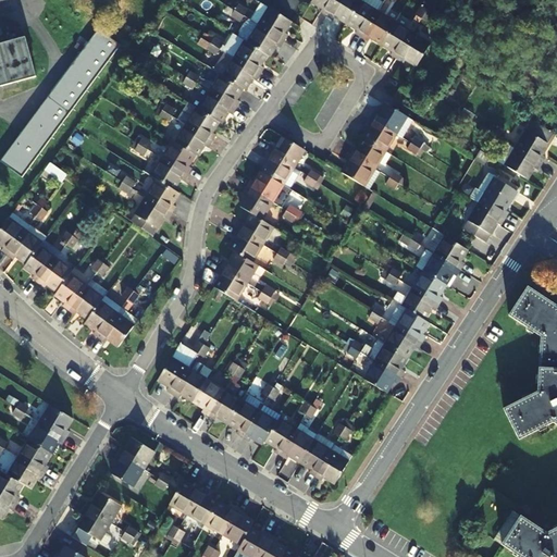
[(325,15),(334,0),(309,0),(309,1),(320,8),(318,11),(325,15)]
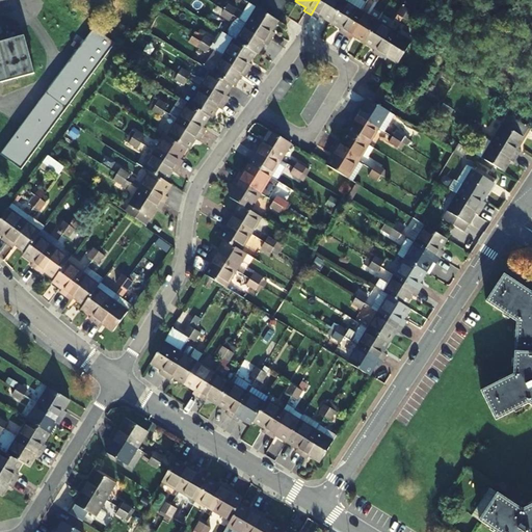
[(319,0),(311,15),(316,19),(318,15),(329,22),(342,0),(319,0)]
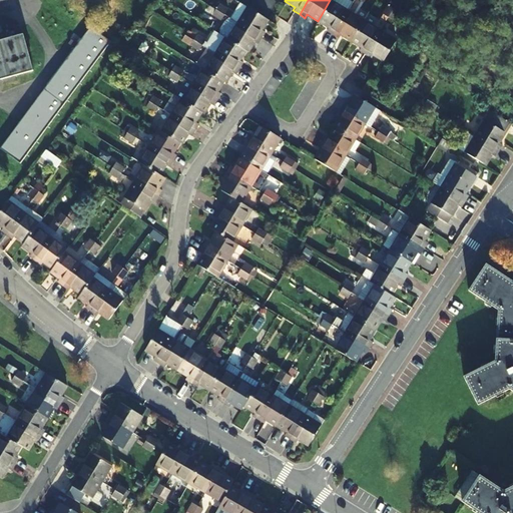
[(337,5),(330,0),(318,21),(327,26),(325,30),(333,35),(348,9),(338,3),(337,5)]
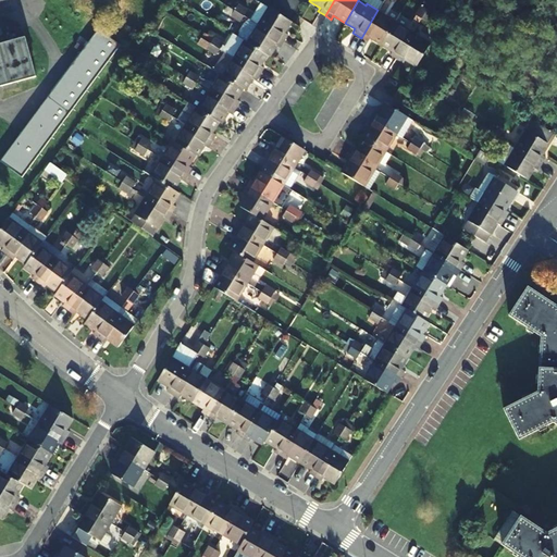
[(367,3),(378,10),(379,9),(383,2),(379,0),(358,0),(366,5),(367,3)]
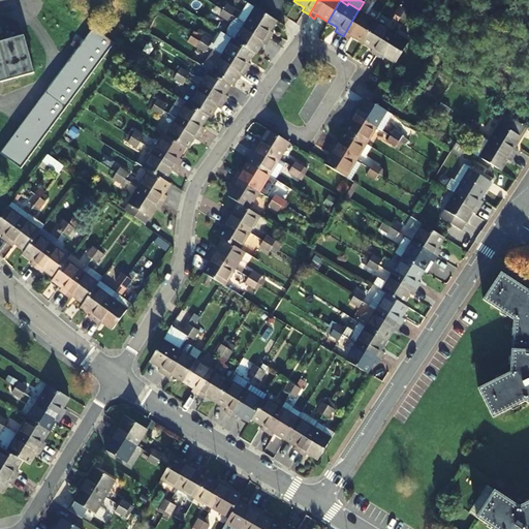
[(218,9),(228,14),(231,9),(222,3),(218,9)]
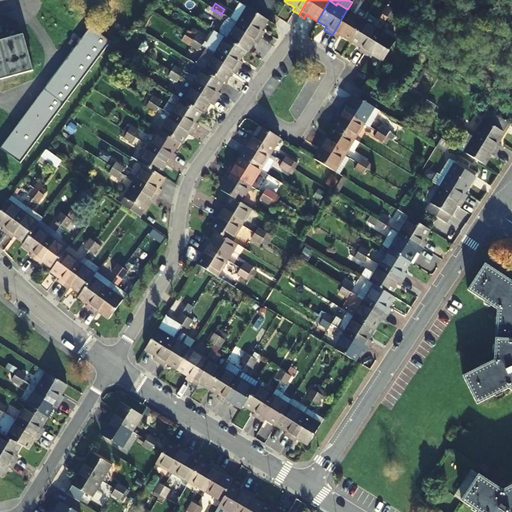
[(386,16),(391,8),(385,5),(380,13),(386,16)]
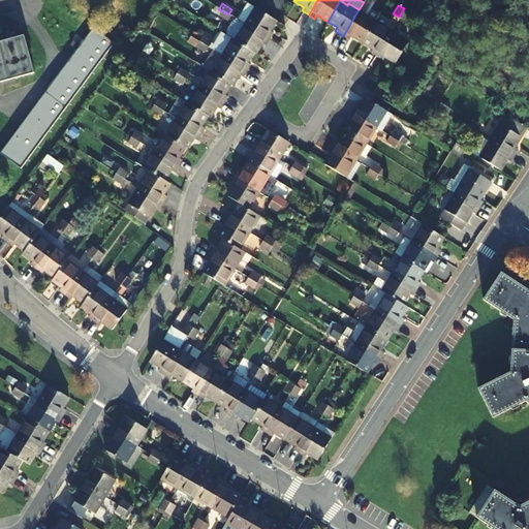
[(246,16),(241,24),(268,40),(273,32),(270,30),(276,20),(254,7),(248,17),(246,16)]
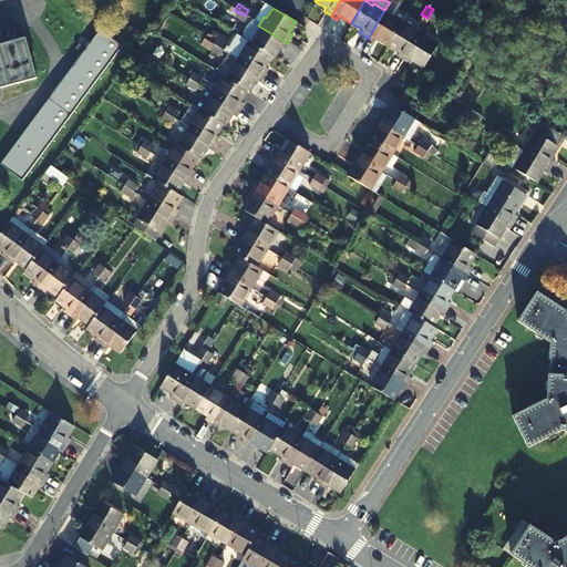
[(433,9),(428,18),(433,21),(439,12),(433,9)]
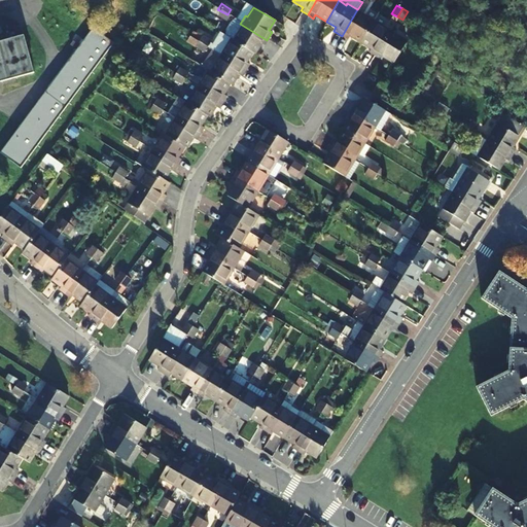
[(223,21),(227,14),(217,9),(214,14),(223,21)]
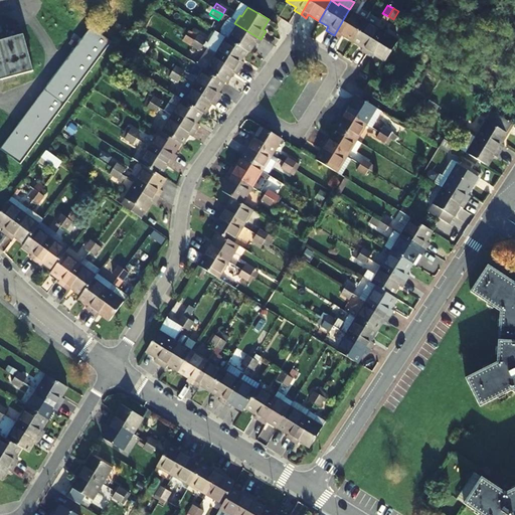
[(358,15),(349,9),(334,35),(340,38),(342,34),(351,40),(363,20),(357,16),(358,15)]
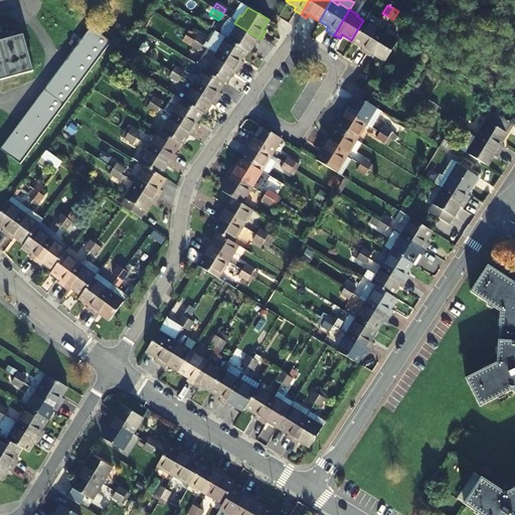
[(229,19),(234,23),(239,15),(235,12),(229,19)]
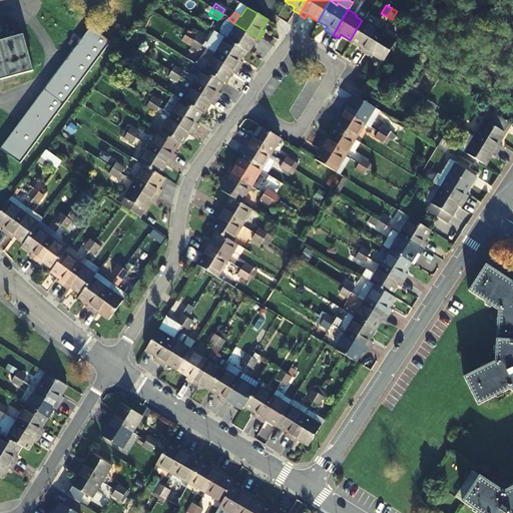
[(228,31),(233,23),(228,19),(218,36),(223,39),(224,40),(229,32),(228,31)]
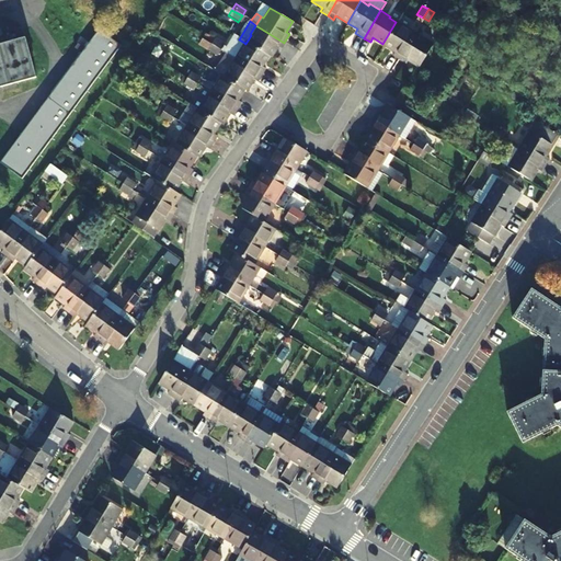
[(390,54),(398,58),(413,33),(414,31),(404,25),(403,26),(396,22),(382,44),(392,49),(390,54)]
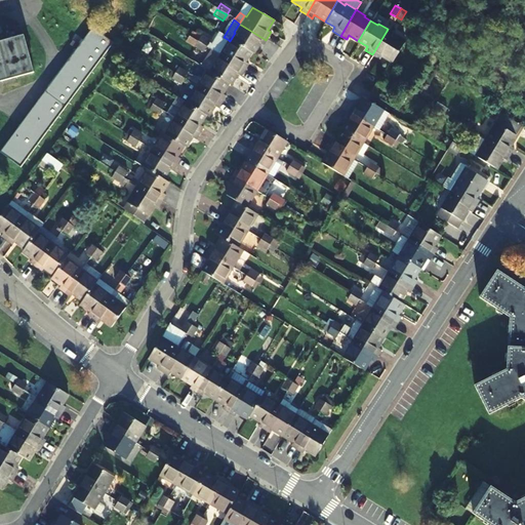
[(235,33),(230,41),(250,53),(251,54),(258,44),(261,46),(266,40),(239,24),(234,32),(235,33)]
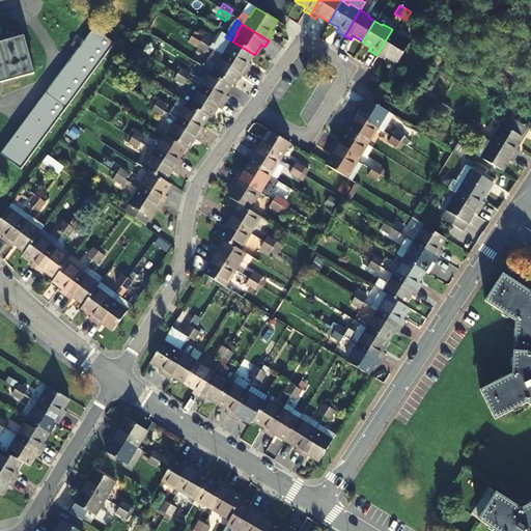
[(391,31),(376,55),(383,59),(385,55),(396,61),(407,44),(408,42),(409,40),(400,35),(400,34),(392,29),(391,31)]
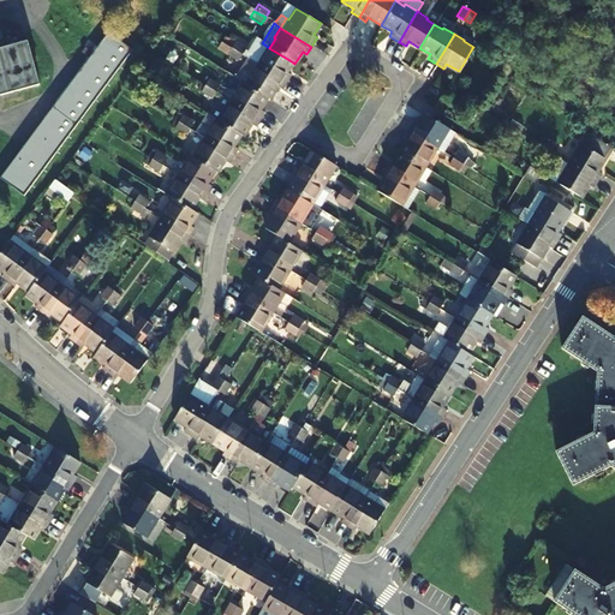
[(0,93),(40,82),(28,39),(0,46),(0,93)]
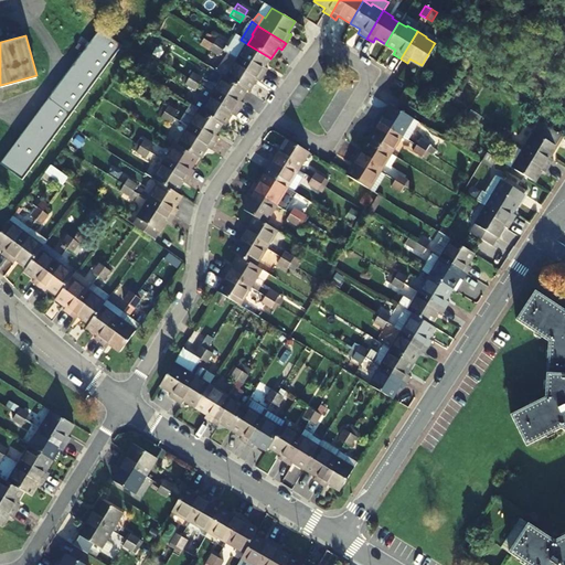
[(83,66),(102,80),(112,65),(76,39),(65,53),(83,66)]
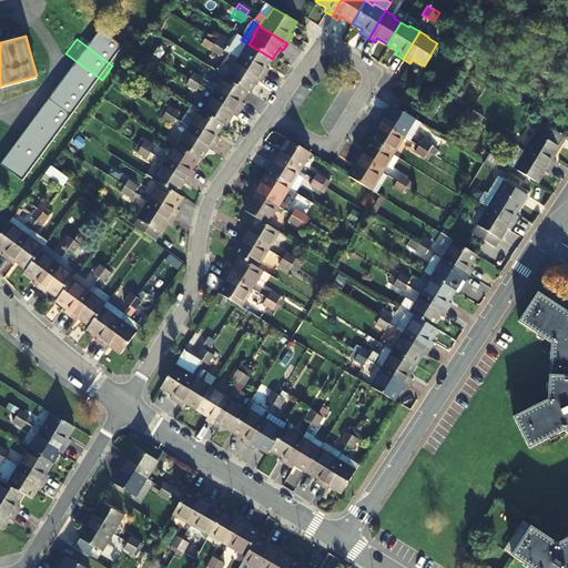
[(212,46),(221,51),(224,46),(215,39),(212,46)]
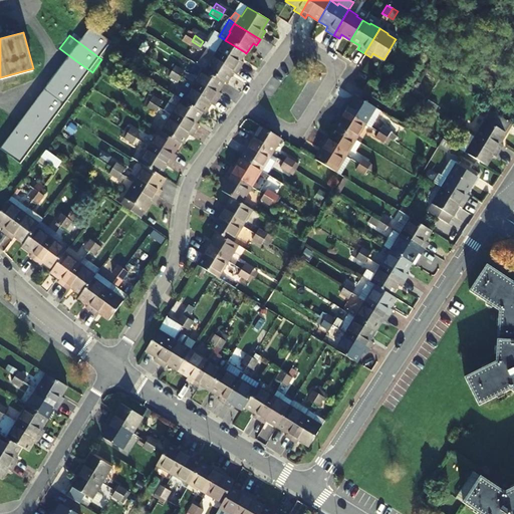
[(245,52),(225,40),(224,39),(219,46),(218,45),(212,54),(237,70),(241,63),(238,61),(245,52)]
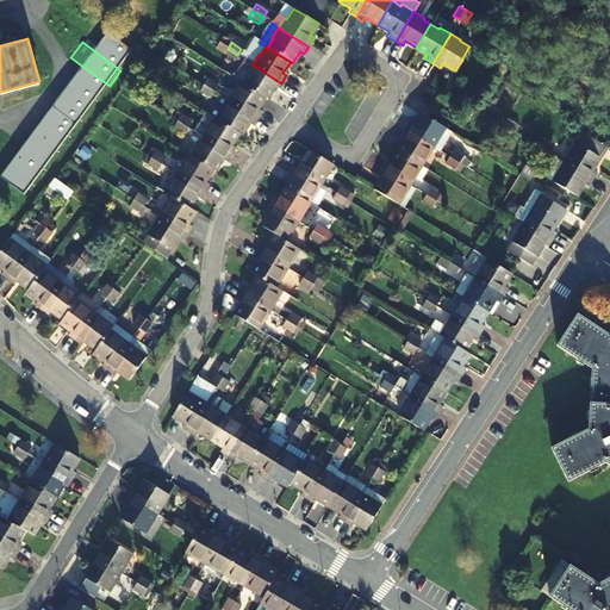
[(232,61),(237,55),(228,49),(223,55),(232,61)]
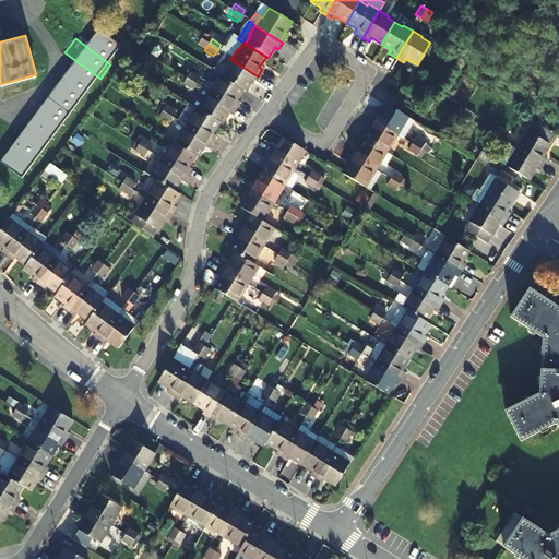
[(137,51),(130,59),(142,68),(147,59),(137,51)]
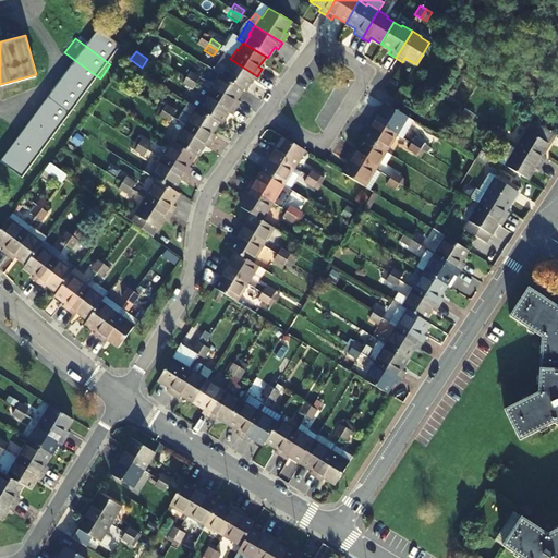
[(227,69),(221,76),(241,89),(243,91),(250,81),(253,83),(257,76),(230,59),(225,68),(227,69)]
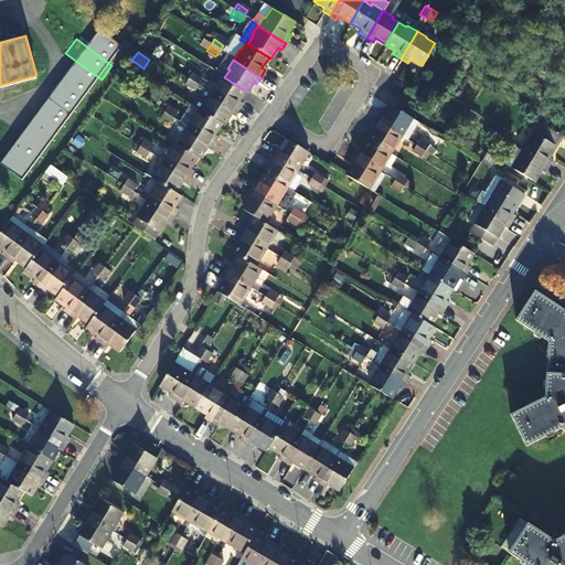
[(102,80),(83,66),(56,103),(74,116),(102,80)]
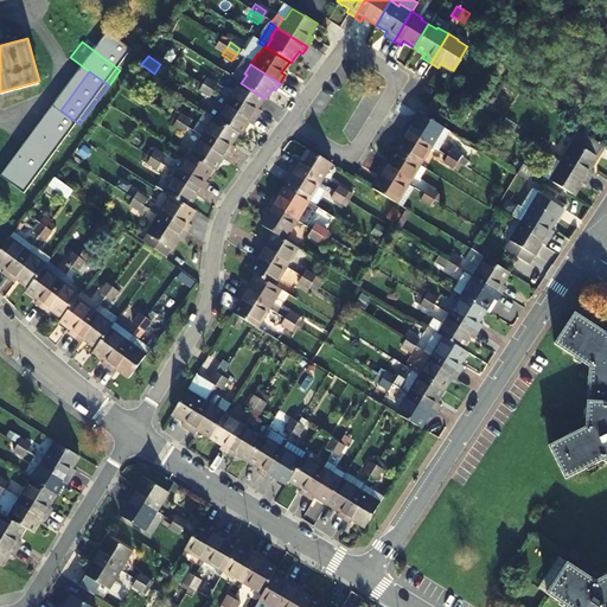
[(199,85),(210,91),(215,85),(204,78),(199,85)]
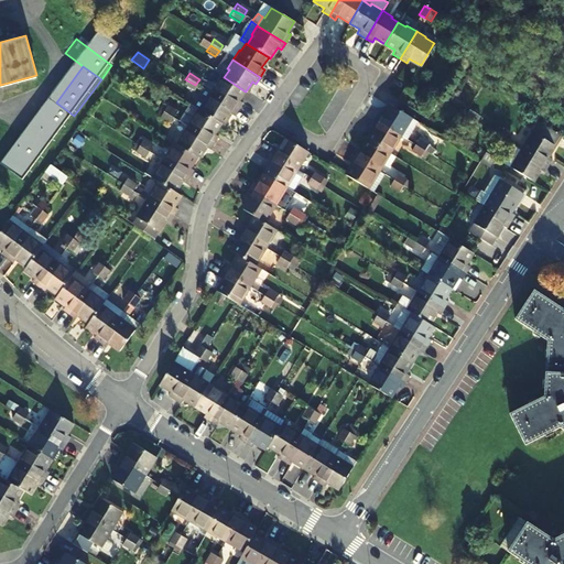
[(243,90),(224,77),(223,76),(216,86),(215,85),(209,94),(236,111),(241,102),(237,99),(243,90)]
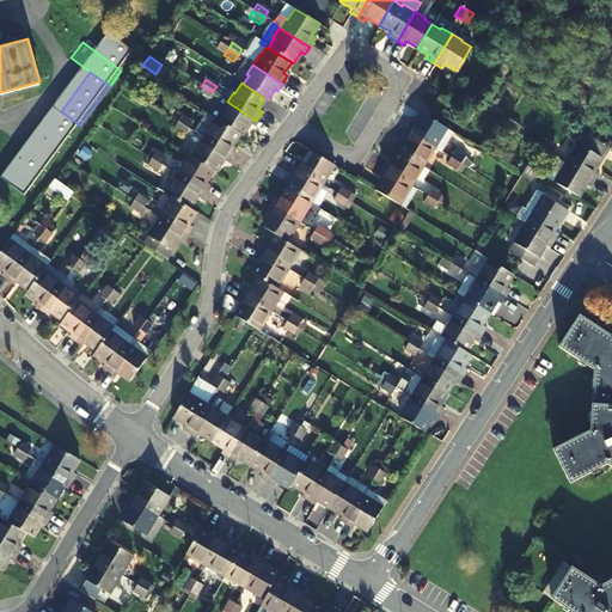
[(208,98),(212,92),(201,86),(197,92),(208,98)]
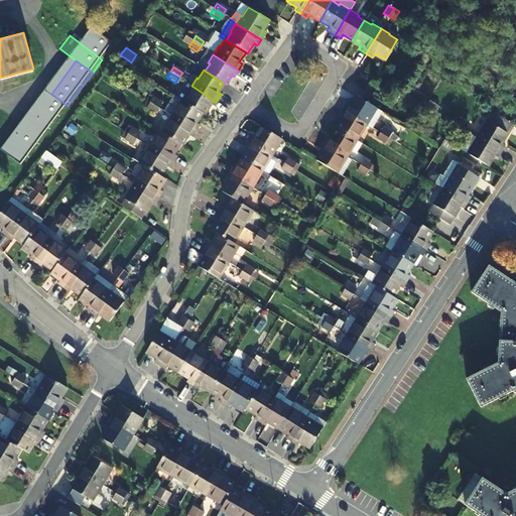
[(186,95),(182,102),(201,113),(202,114),(209,105),(213,107),(216,102),(191,86),(185,94),(186,95)]
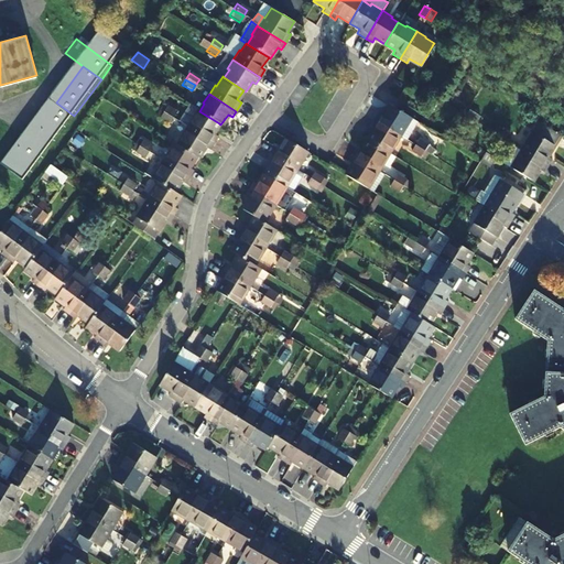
[(62,133),(74,116),(56,102),(50,98),(38,116),(62,133)]
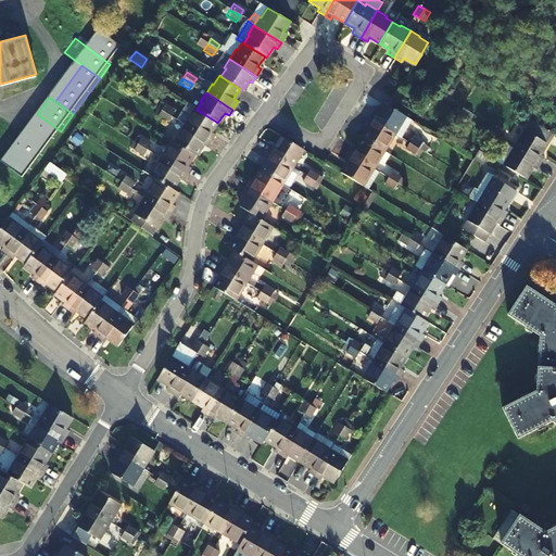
[(368,116),(395,133),(400,125),(399,124),(404,115),(390,106),(382,102),(376,112),(373,110),(368,116)]
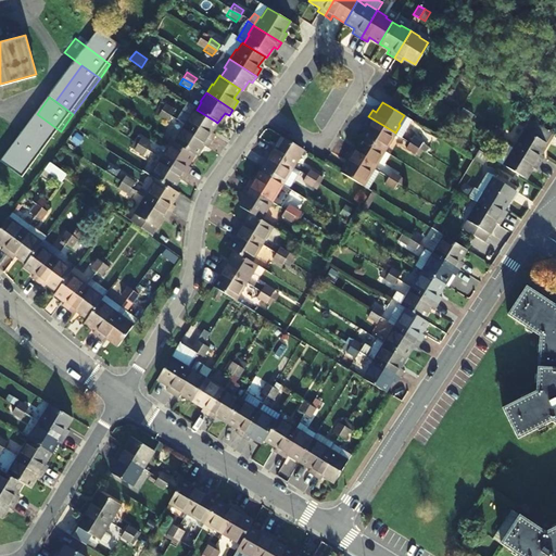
[(160,110),(169,116),(173,111),(163,104),(160,110)]
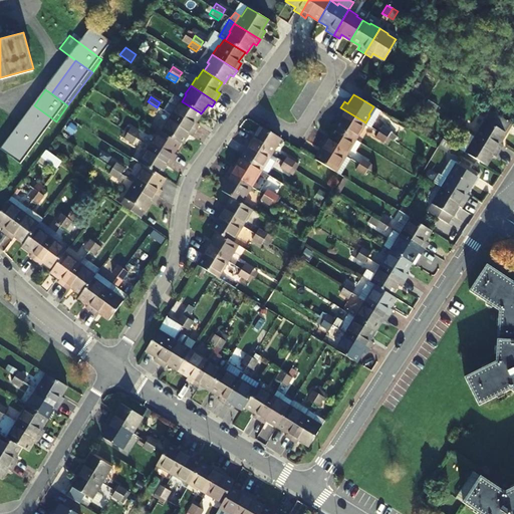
[(200,112),(182,101),(180,100),(175,107),(174,107),(169,114),(194,131),(197,124),(194,122),(200,112)]
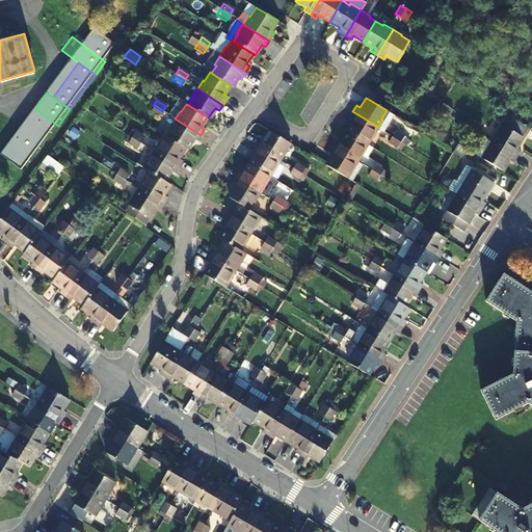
[(158,116),(162,111),(153,105),(149,111),(158,116)]
